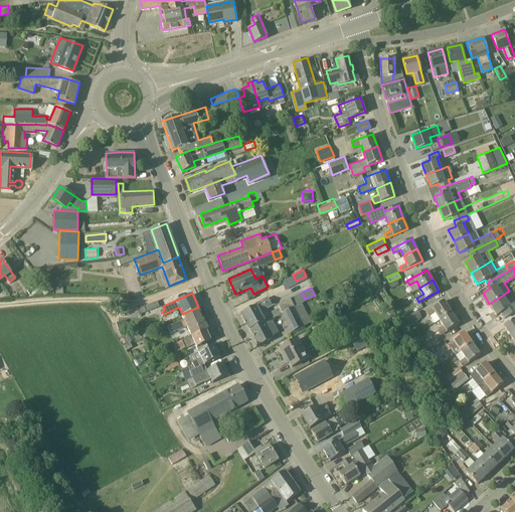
[(514,309),(514,300),(509,304),(503,295),(489,304),(497,314),(504,309),(507,314),(514,309)]
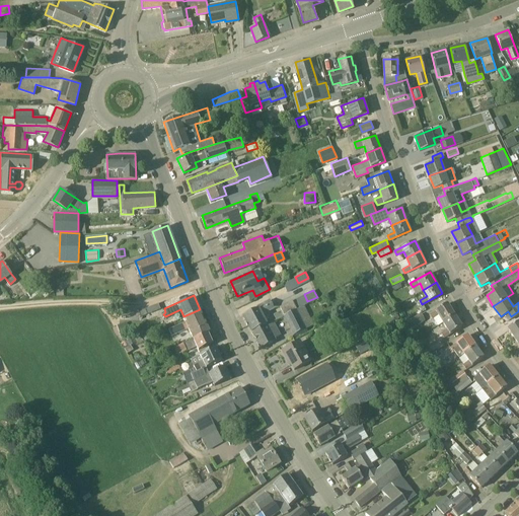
[(251,330),(267,323),(262,313),(275,307),(271,299),(258,304),(260,306),(243,315),(251,330)]
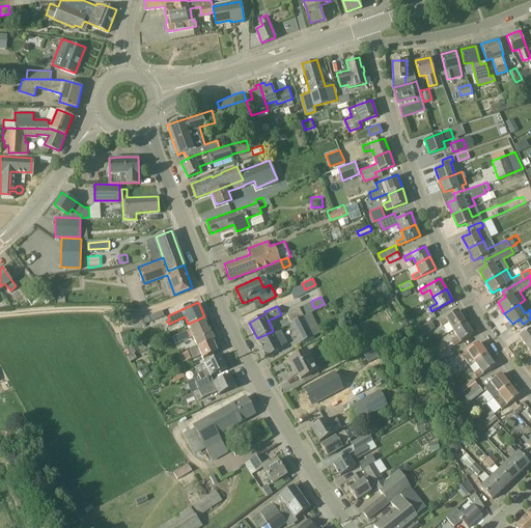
[(304,315),(300,306),(286,313),(288,316),(280,321),(282,326),(290,322),(304,315)]
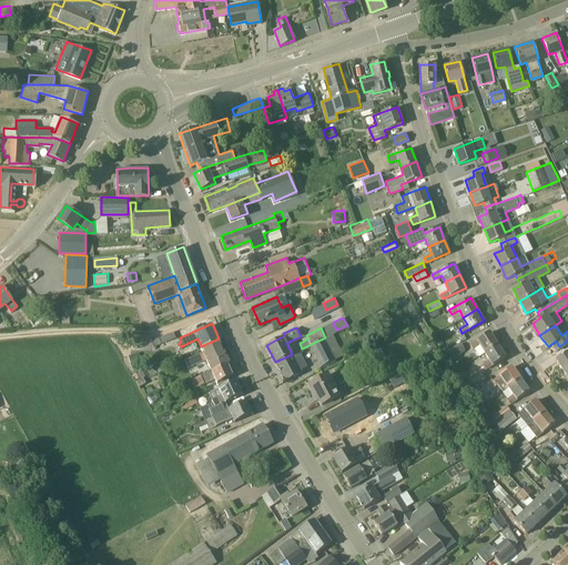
[(175,336),(173,331),(152,339),(154,344),(175,336)]
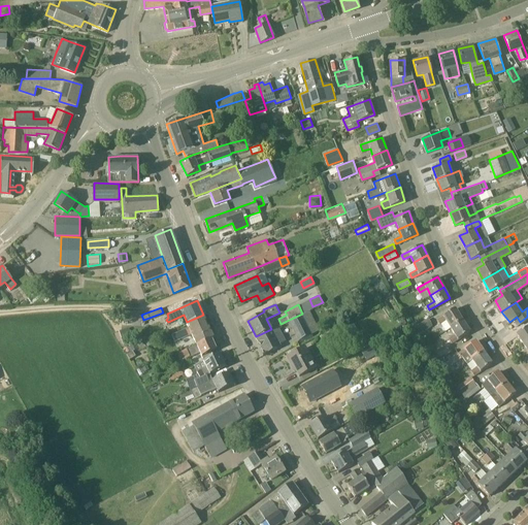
[(455,307),(437,319),(440,323),(446,320),(451,326),(462,319),(455,307)]
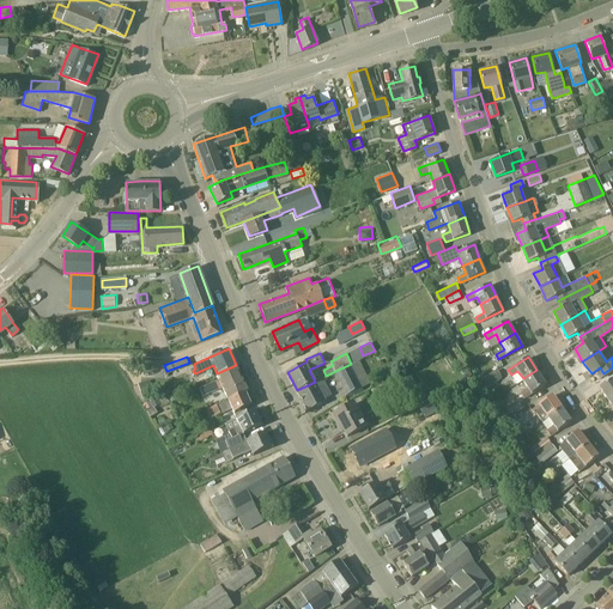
[(351,364),(335,371),(347,394),(363,387),(351,364)]
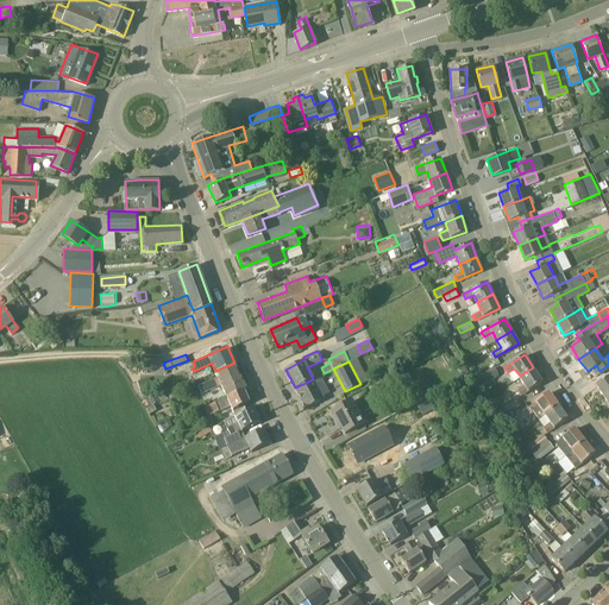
[(234,363),(215,371),(218,376),(199,384),(201,391),(221,383),(224,390),(226,396),(244,389),(246,388),(234,363)]
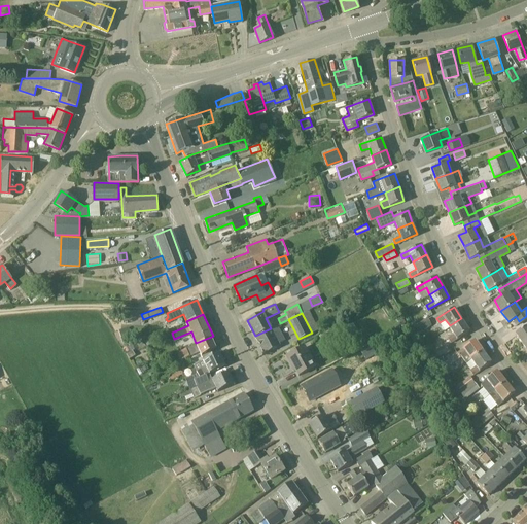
[(430,323),(427,317),(414,324),(418,330),(430,323)]
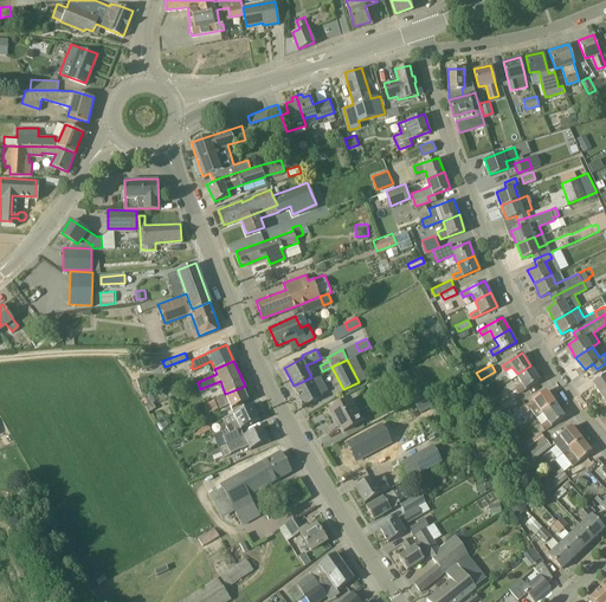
[(517,374),(522,382),(515,387),(519,393),(539,380),(530,366),(517,374)]
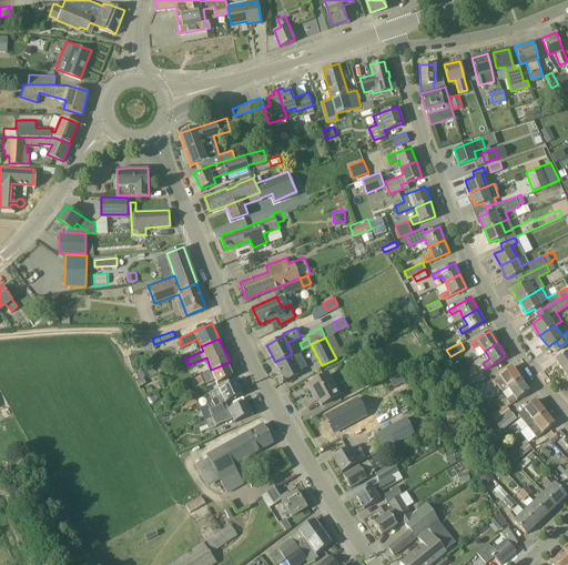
[(567,366),(567,350),(555,359),(563,370),(567,366)]
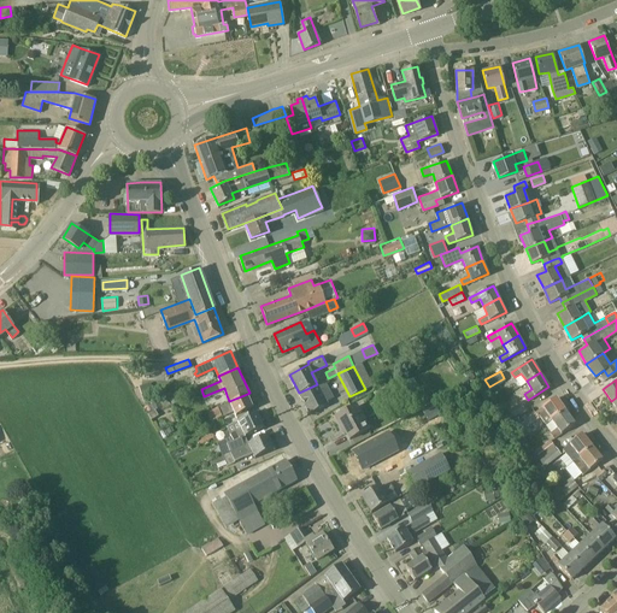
[(153,394),(150,381),(139,384),(142,398),(153,394)]
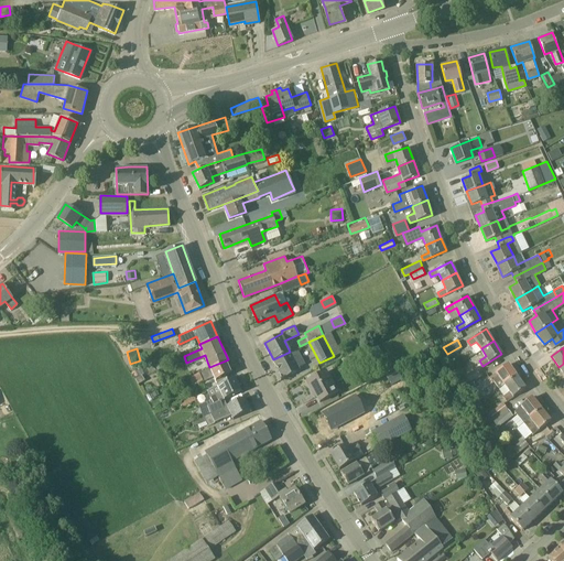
[(304,363),(296,348),(290,352),(273,359),(282,377),(299,369),(297,366),(304,363)]
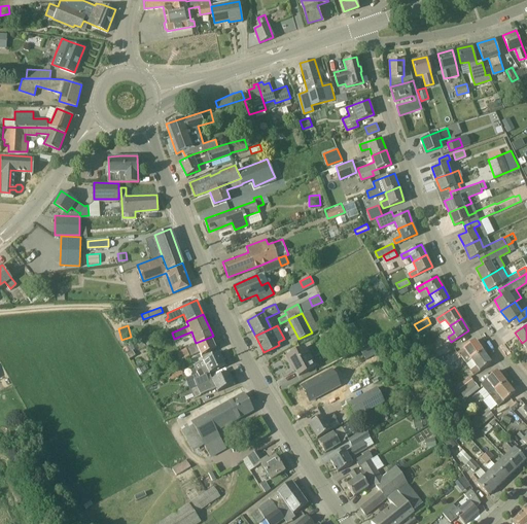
[(335,335),(328,330),(324,336),(330,340),(335,335)]
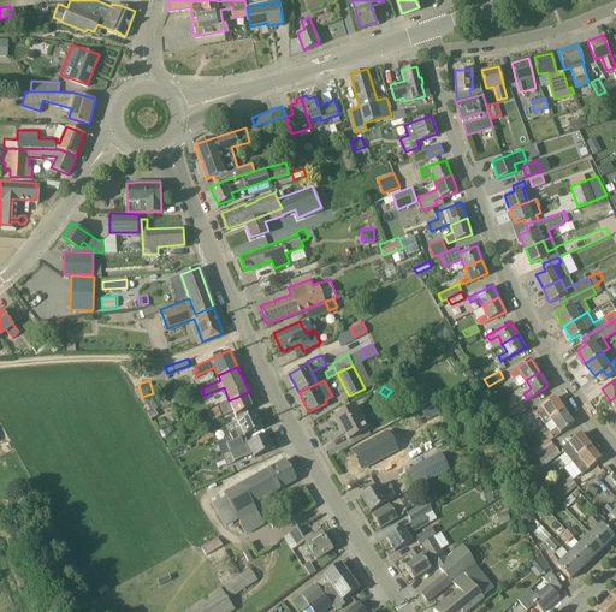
[(247,393),(229,400),(230,400),(207,410),(212,419),(223,414),(234,409),(236,415),(253,406),(247,393)]
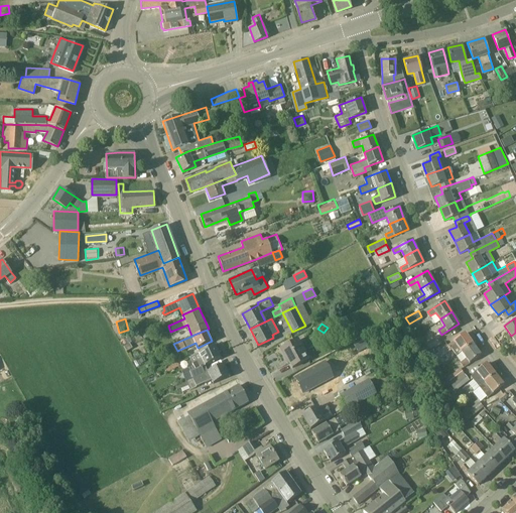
[(473,343),(465,332),(447,344),(450,349),(457,345),(462,351),(473,343)]
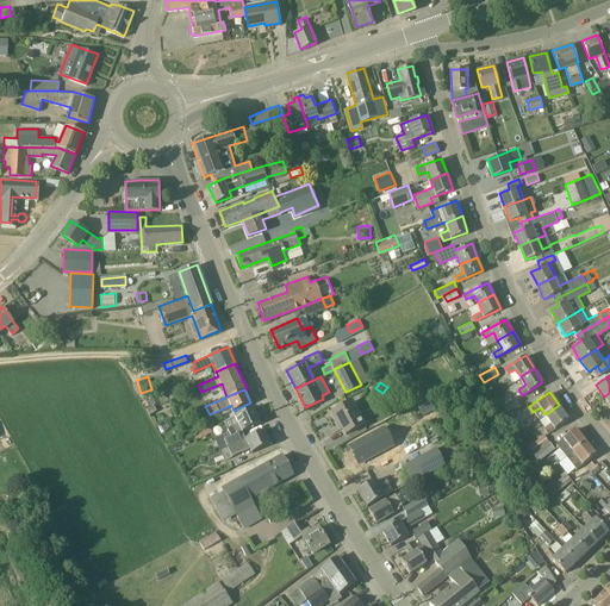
[(353,399),(343,404),(331,411),(337,423),(340,420),(346,432),(365,423),(353,399)]
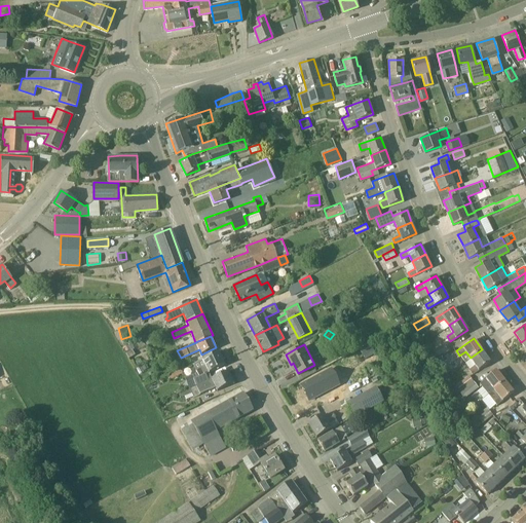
[(135,353),(132,347),(128,349),(125,350),(128,357),(135,353)]
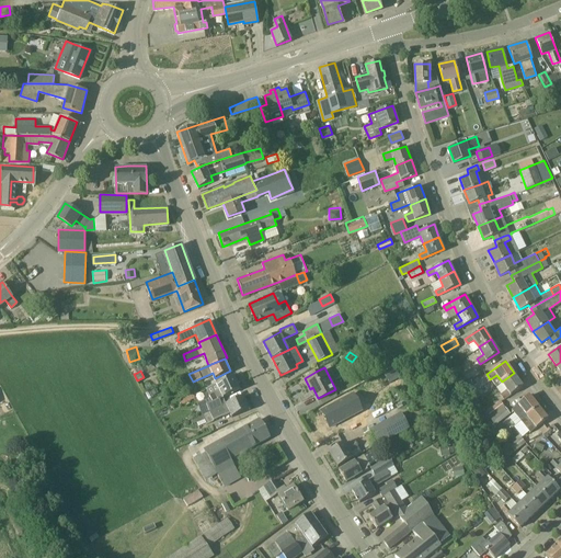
[(514,373),(502,382),(507,389),(501,394),(504,398),(523,385),(514,373)]
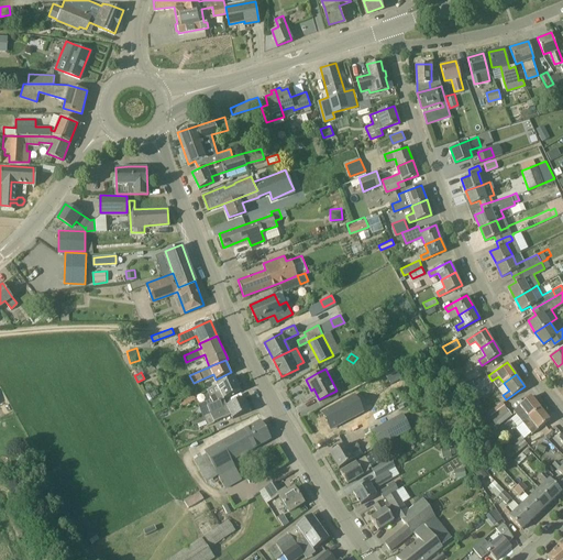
[(220,399),(241,390),(234,375),(217,383),(220,388),(209,394),(213,403),(200,408),(202,415),(205,414),(223,405),(220,399)]
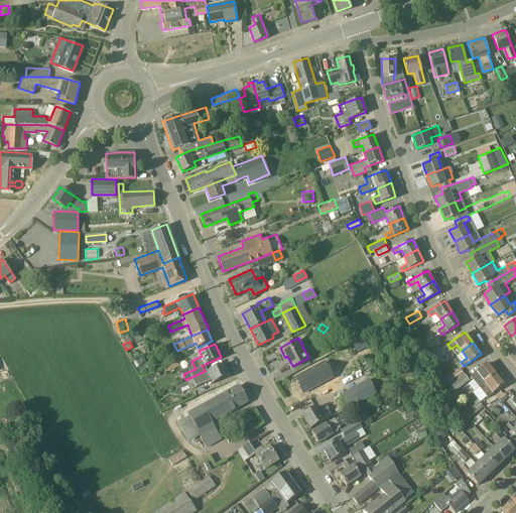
[(432,348),(422,355),(429,366),(439,359),(432,348)]
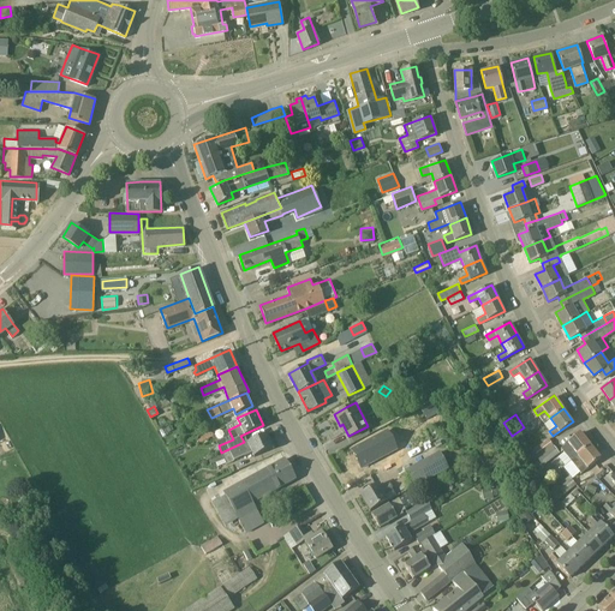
[(571,459),(590,443),(580,431),(561,447),(563,451),(571,459)]
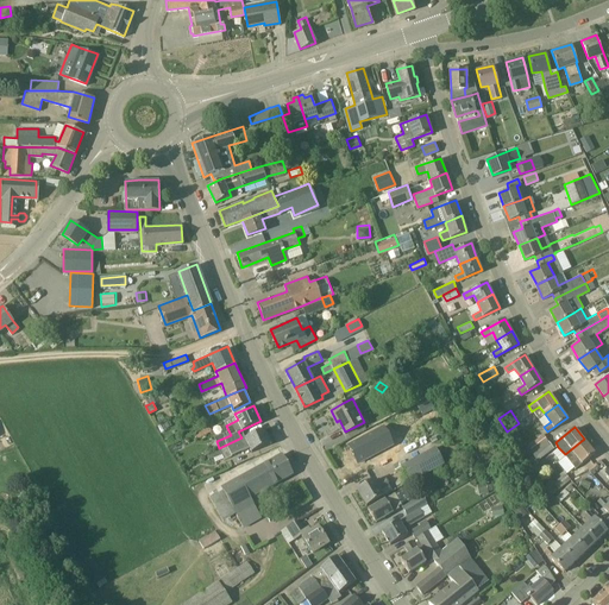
[(242,438),(221,447),(223,452),(225,458),(231,454),(250,446),(251,449),(270,442),(263,428),(242,438)]
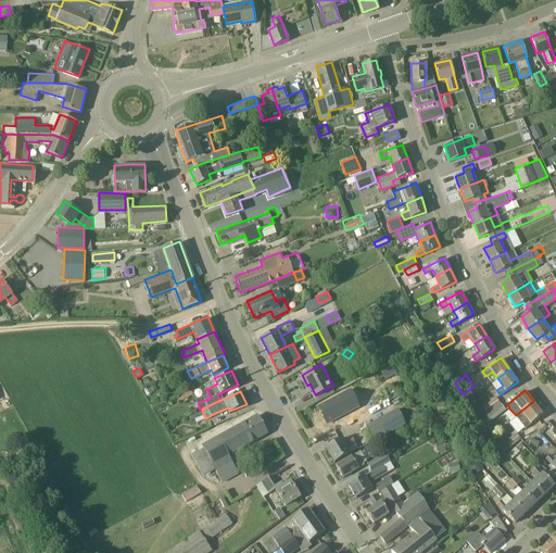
[(355,393),(324,410),(332,426),(364,410),(355,393)]
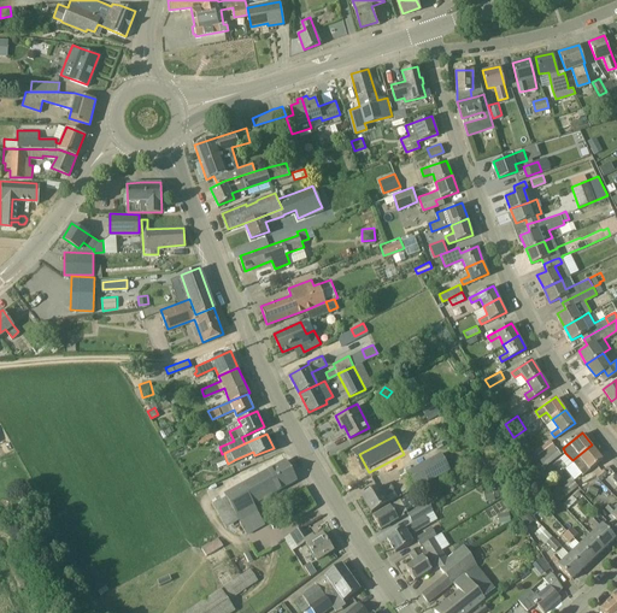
[(554,446),(550,440),(535,451),(533,448),(524,455),(529,464),(539,457),(539,458),(554,446)]
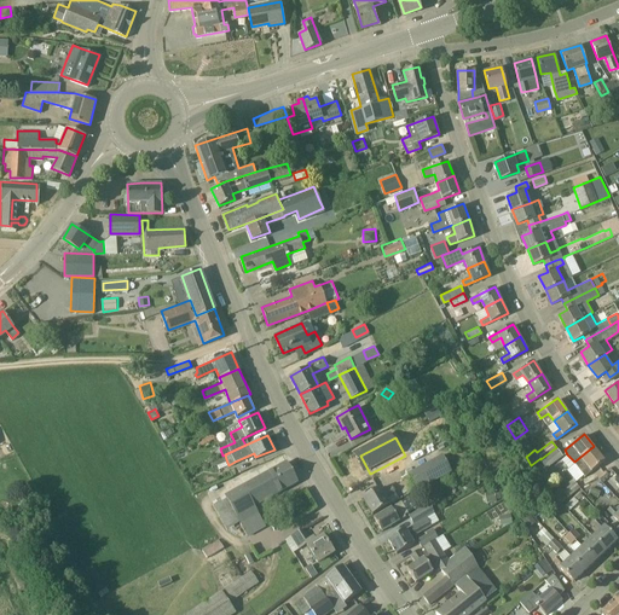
[(594,446),(574,462),(580,470),(584,475),(605,459),(594,446)]
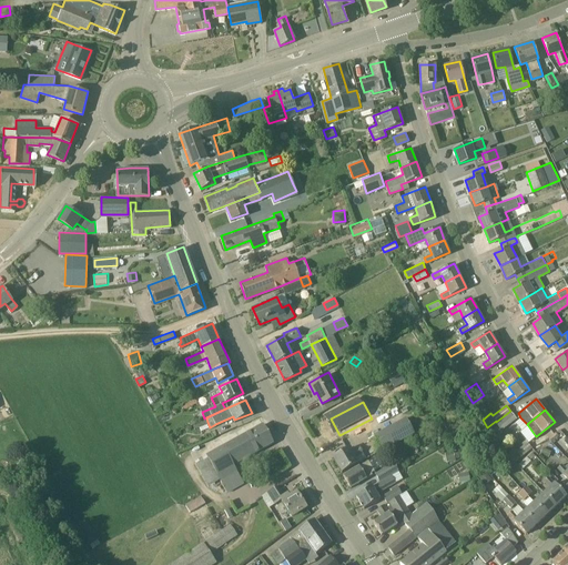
[(510,411),(496,422),(500,429),(515,416),(510,411)]
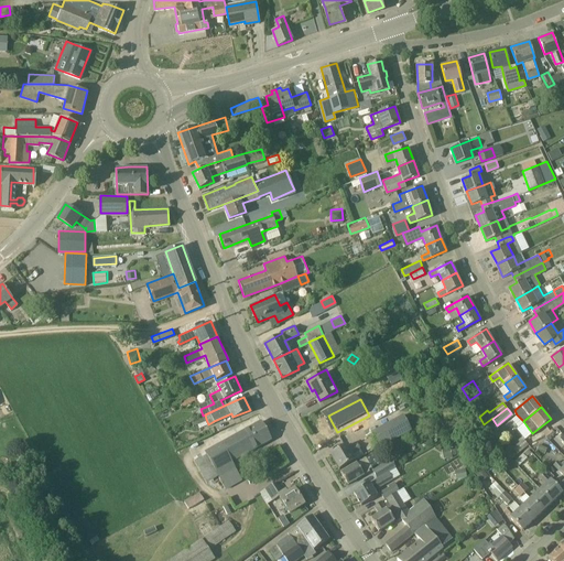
[(411,428),(402,413),(373,430),(382,444),(411,428)]
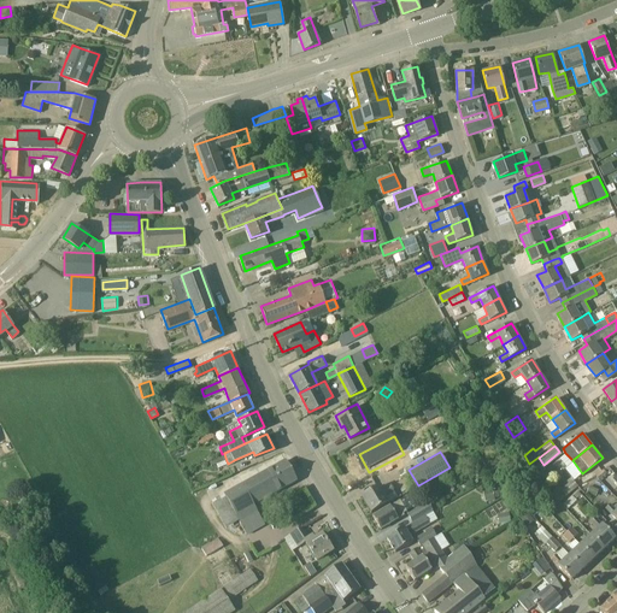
[(253,502),(297,478),(286,459),(224,494),(238,519),(240,522),(258,511),(253,502)]
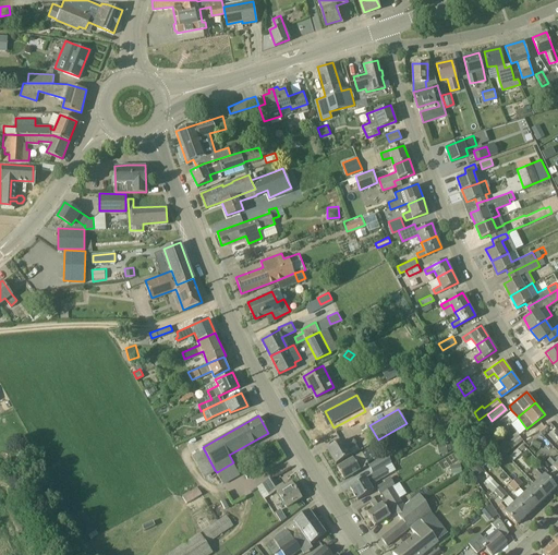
[(518,433),(508,442),(512,447),(522,438),(518,433)]
